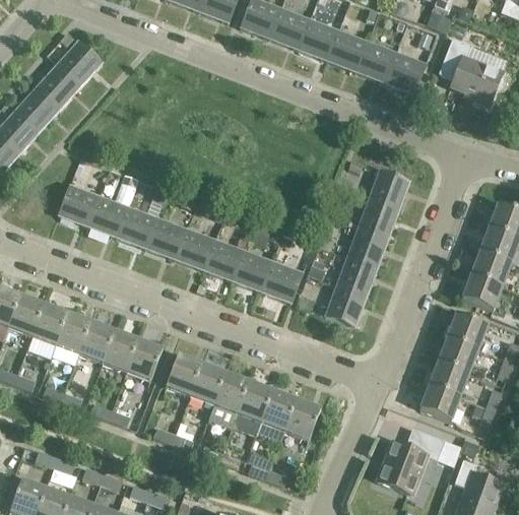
[(198,12),(202,0),(170,0),(170,1),(198,12)]
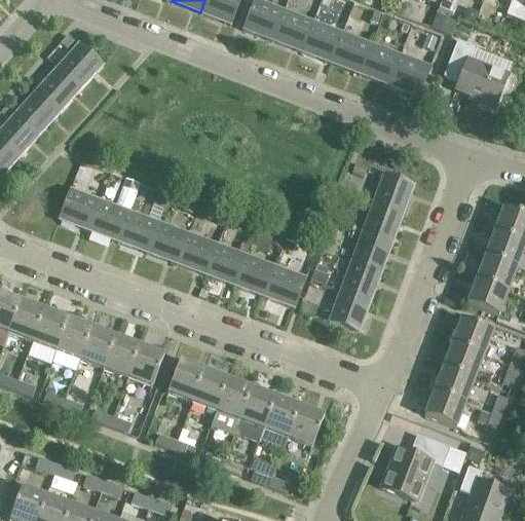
[(204,0),(200,12),(230,24),(239,0),(204,0)]
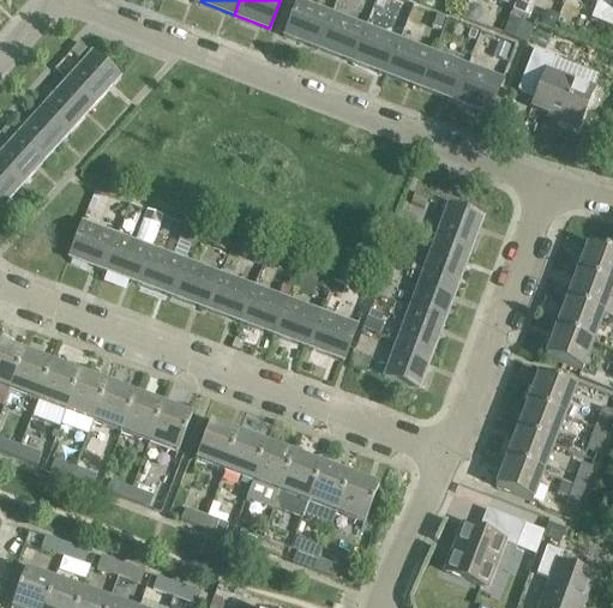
[(318,46),(331,11),(305,0),(295,0),(283,32),(318,46)]
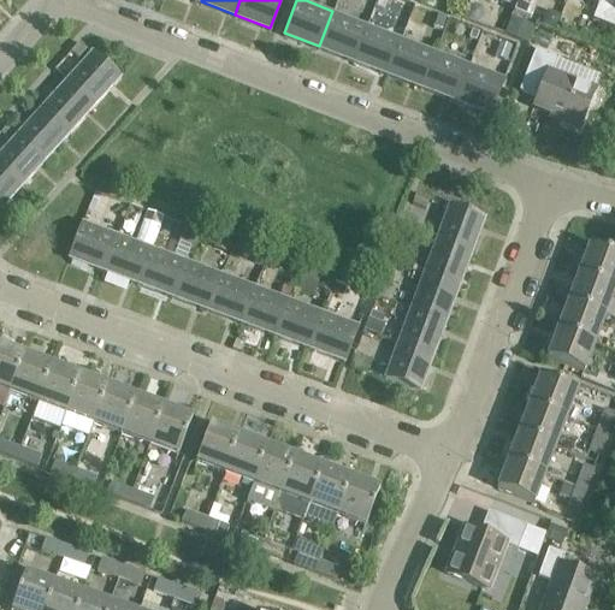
[(433,23),(442,27),(447,13),(438,10),(433,23)]
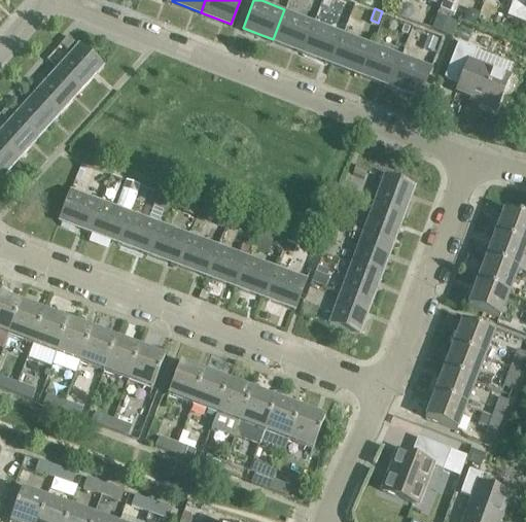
[(302,50),(313,20),(284,9),(273,39),(302,50)]
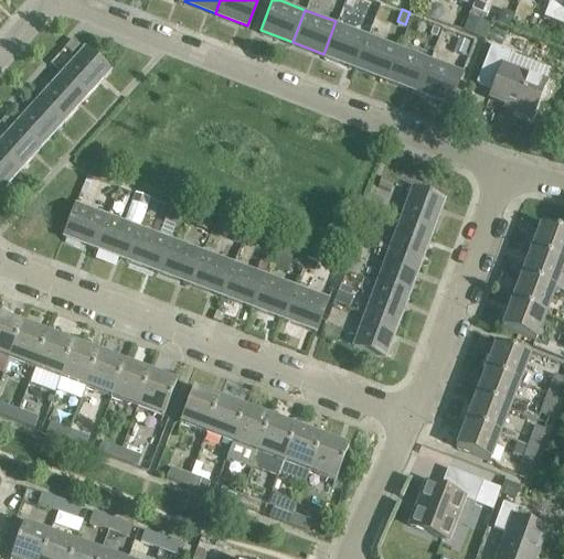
[(485,34),(490,21),(468,12),(463,25),(485,34)]
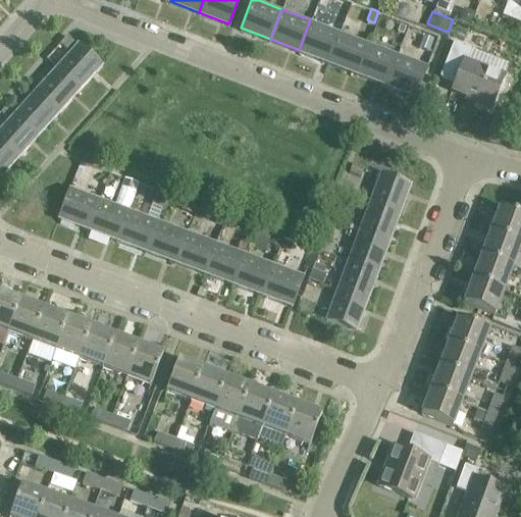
[(327,61),(340,31),(310,19),(299,50),(327,61)]
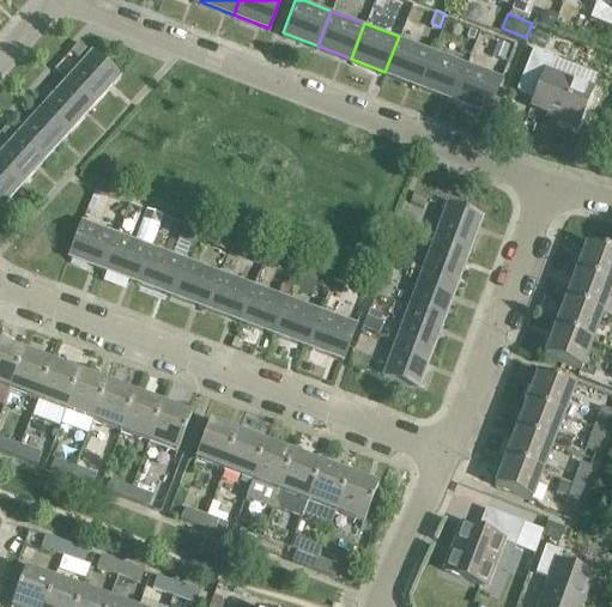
[(492,46),(510,53),(515,41),(497,34),(492,46)]
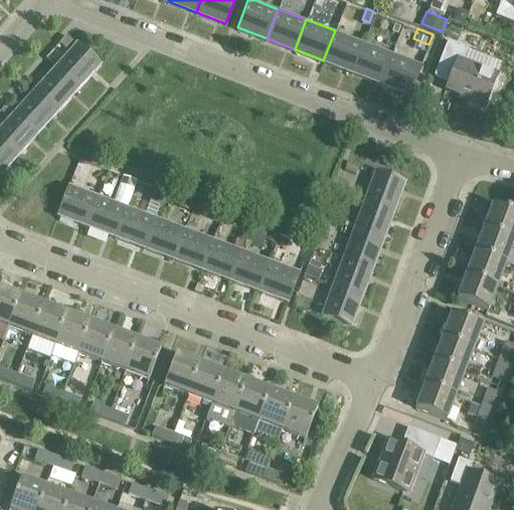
[(352,71),(363,41),(335,30),(323,60),(352,71)]
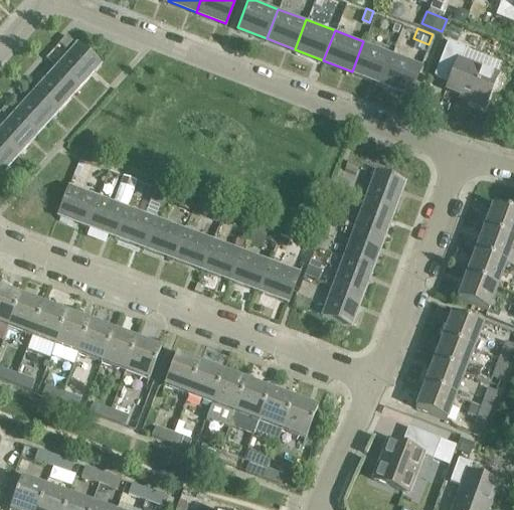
[(467,99),(484,106),(497,71),(462,57),(467,44),(448,37),(434,72),(449,78),(446,87),(469,96),(467,99)]
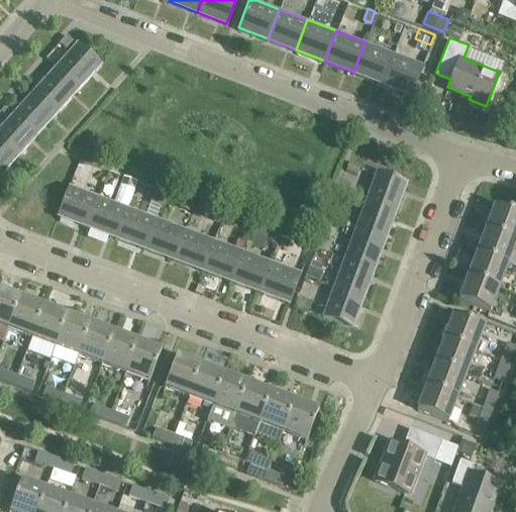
[(57,65),(80,86),(101,63),(77,41),(57,65)]
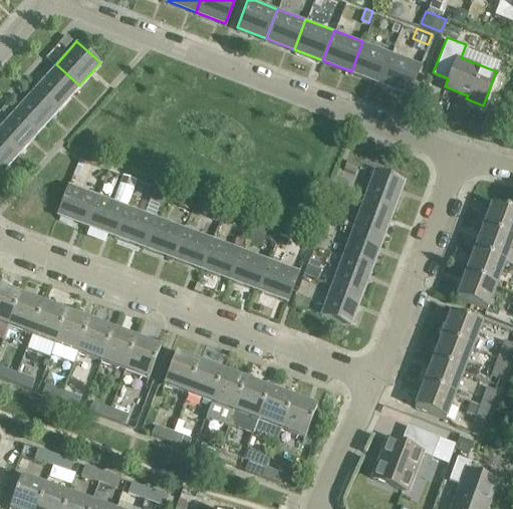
[(379,82),(392,52),(362,41),(351,71),(379,82)]
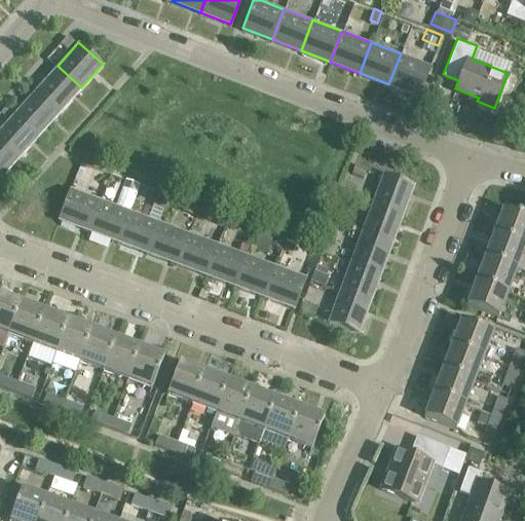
[(401,53),(388,84),(418,96),(430,65),(401,53)]
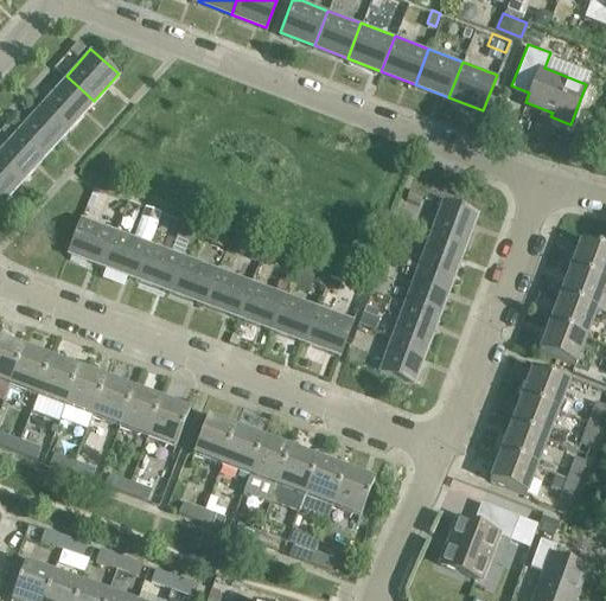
[(70,128),(94,101),(67,76),(42,102),(70,128)]
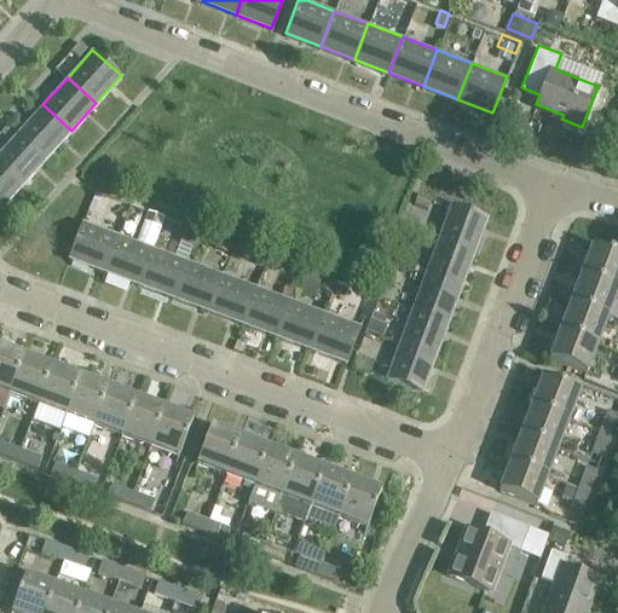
[(46,157),(71,131),(42,104),(18,132),(46,157)]
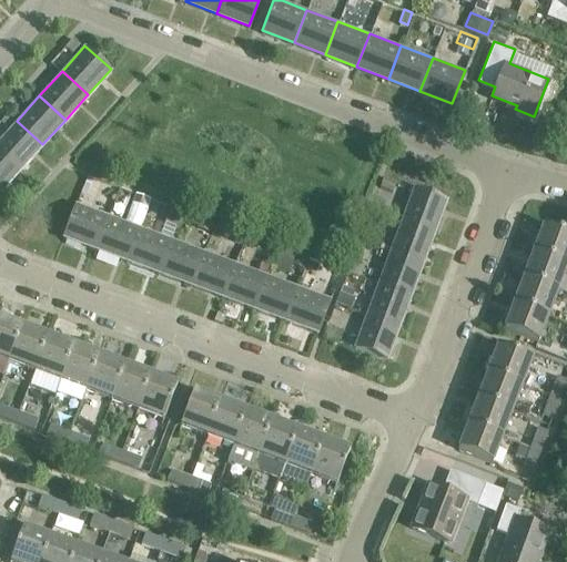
[(0,151),(20,170),(42,144),(17,121),(0,138),(0,151)]
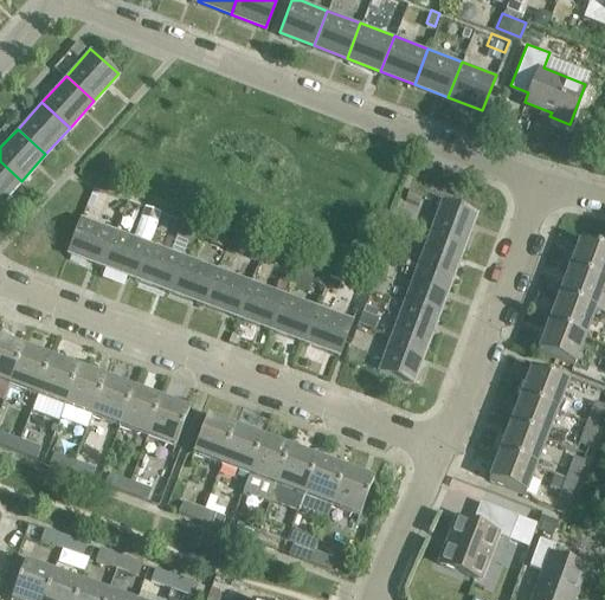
[(0,204),(21,181),(0,161),(0,204)]
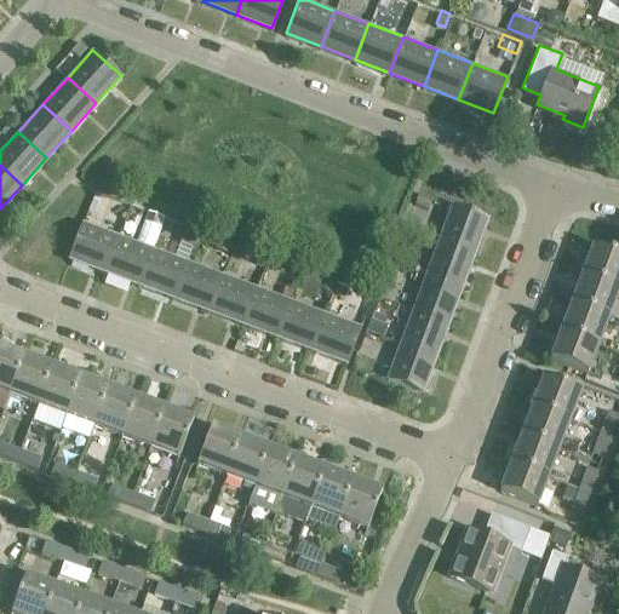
[(419,191),(414,201),(429,207),(433,196),(419,191)]
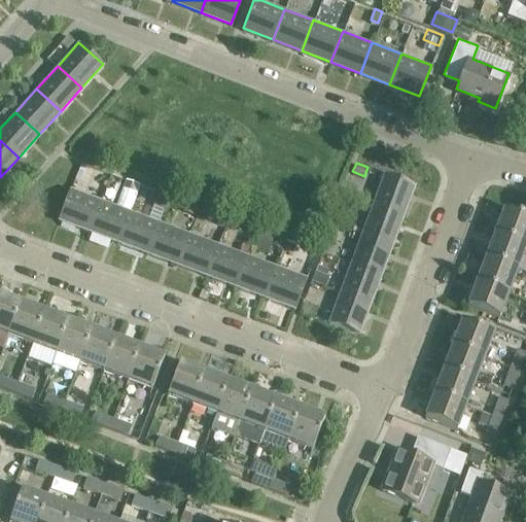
[(373,201),(404,212),(415,182),(384,171),(373,201)]
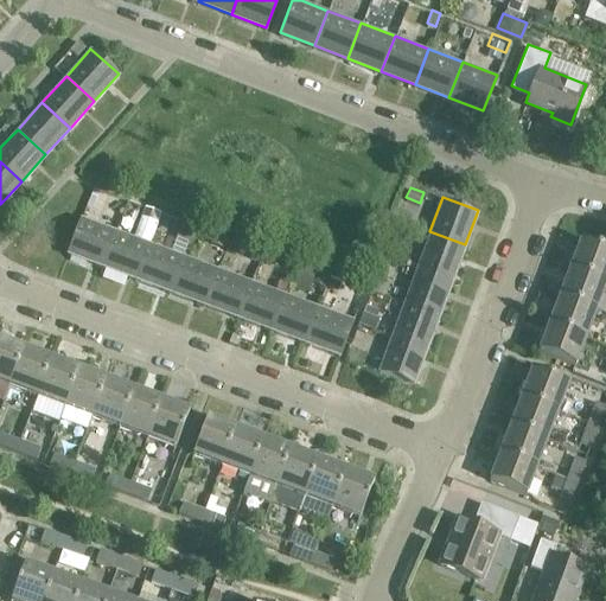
[(101,264),(114,228),(81,216),(67,253),(101,264)]
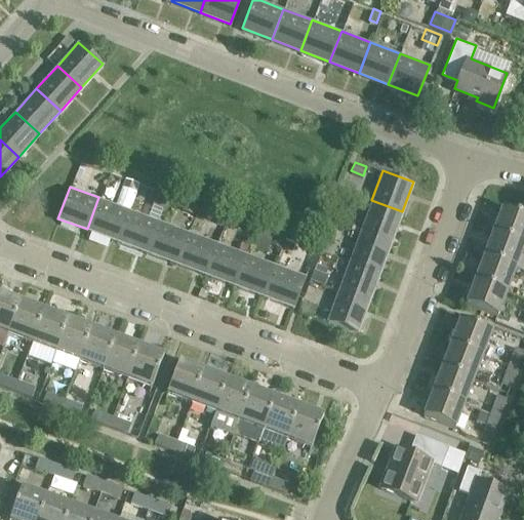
[(117,240),(128,208),(98,197),(87,229),(117,240)]
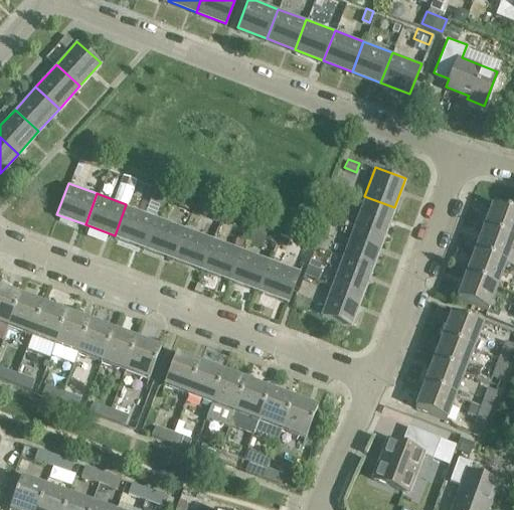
[(383,236),(394,207),(364,196),(354,225),(383,236)]
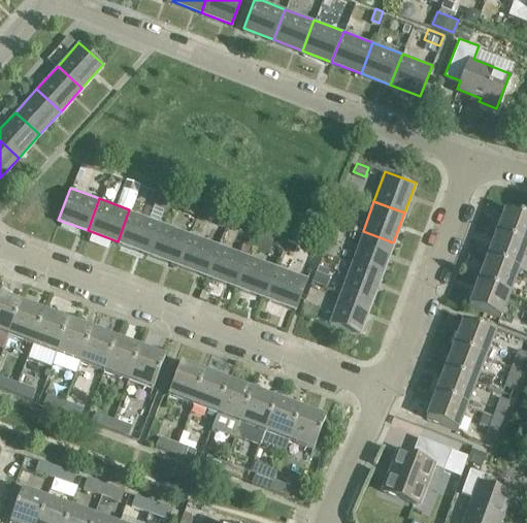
[(496,230),(526,242),(526,215),(505,206),(496,230)]
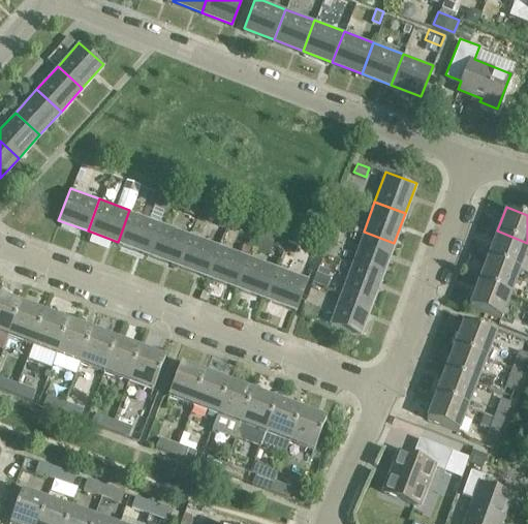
[(147,252),(159,221),(129,210),(118,242),(147,252)]
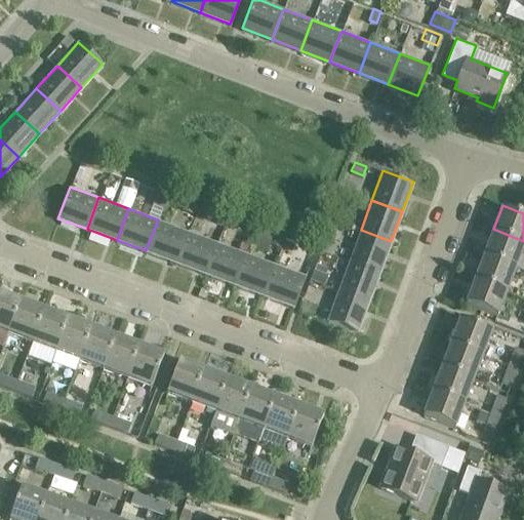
[(175,262),(188,230),(158,220),(146,250),(175,262)]
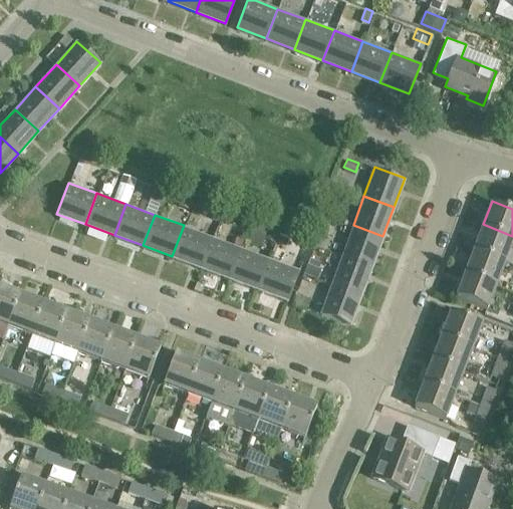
[(505,259),(512,239),(512,236),(483,224),(474,247),(505,259)]
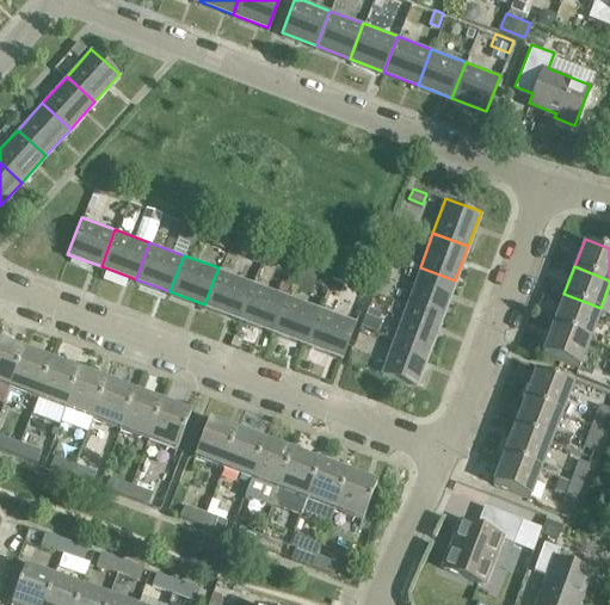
[(239,318),(252,281),(219,267),(204,304),(239,318)]
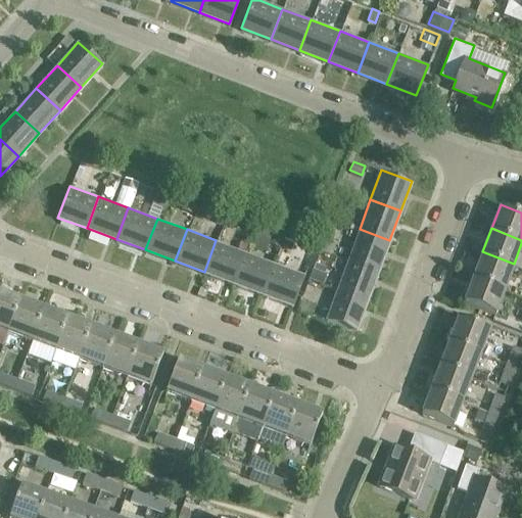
[(379,269),(389,240),(360,229),(348,257),(379,269)]
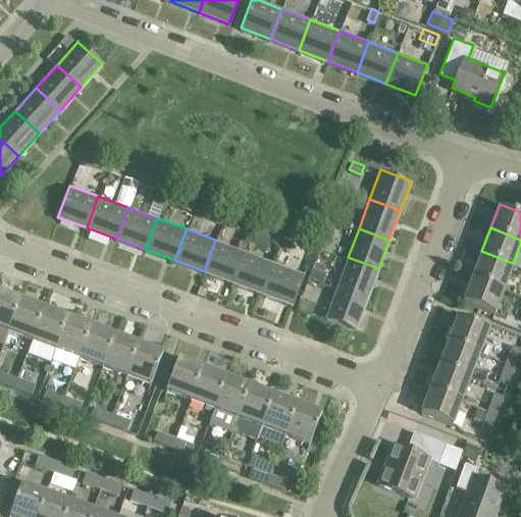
[(233,281),(245,250),(215,240),(204,271),(233,281)]
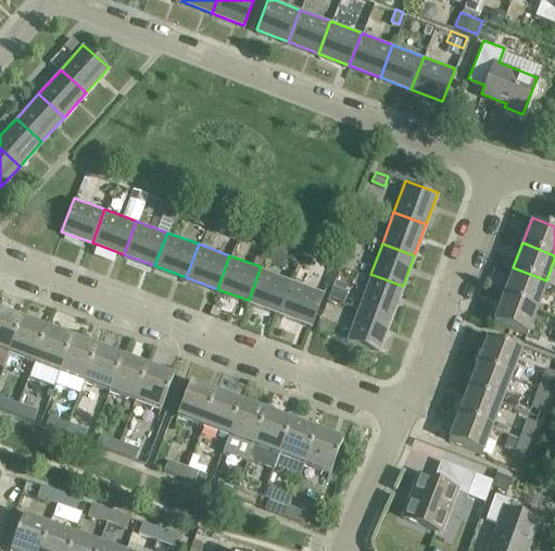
[(341,264),(353,268),(356,260),(343,255),(341,264)]
